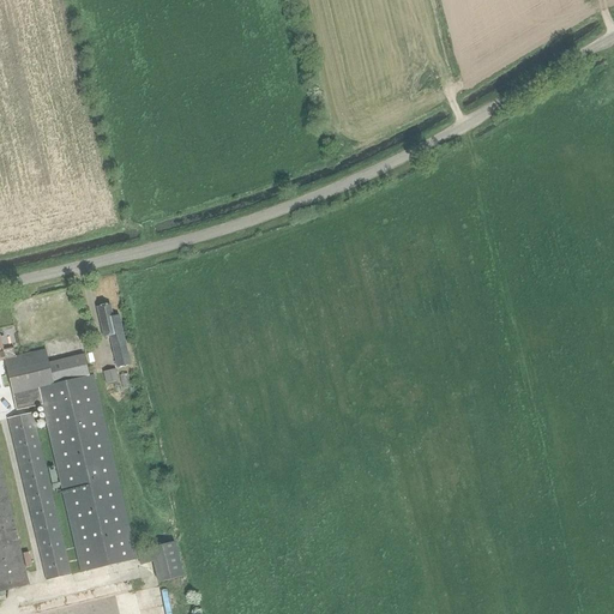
[(109,307),(96,311),(104,339),(112,338),(114,348),(113,348),(119,369),(131,366),(119,318),(113,319),(109,307)]
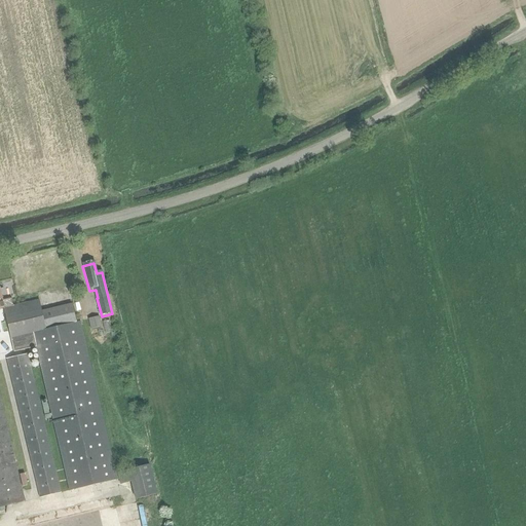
[(36,348),(50,404),(72,489),(118,478),(97,392),(80,323),(76,324),(71,305),(43,312),(40,301),(14,307),(12,299),(2,301),(0,291),(0,310),(5,310),(15,353),(36,348)]
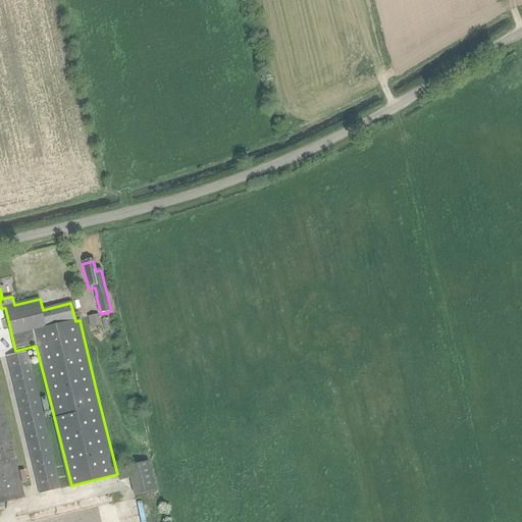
[(98,314),(88,317),(90,327),(100,324),(98,314)]
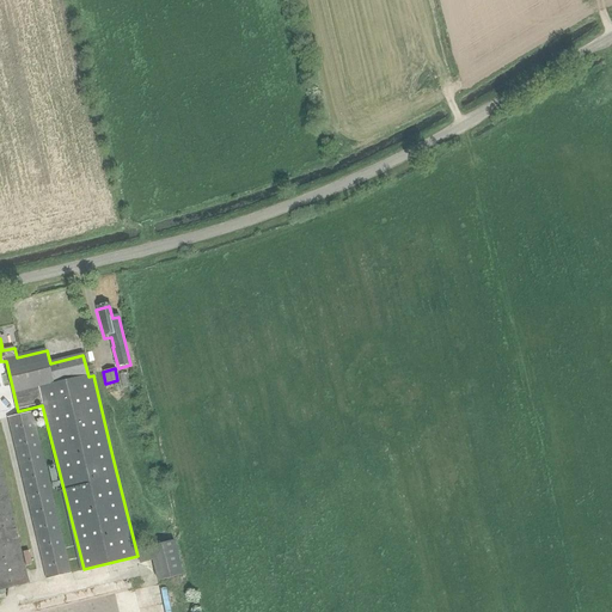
[(8,420),(31,510),(48,579),(72,573),(32,414),(8,420)]
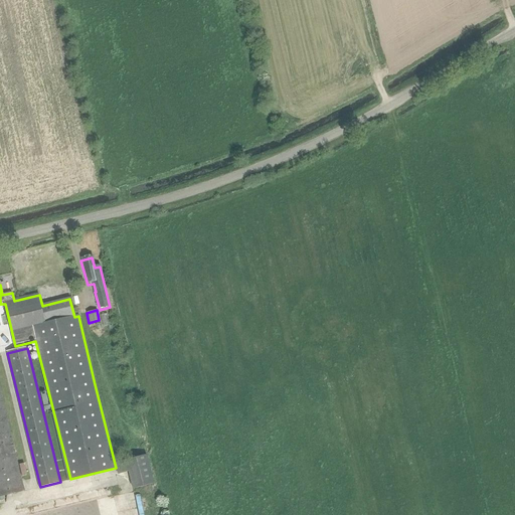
[(134,489),(154,484),(147,455),(115,463),(118,475),(130,472),(134,489)]
